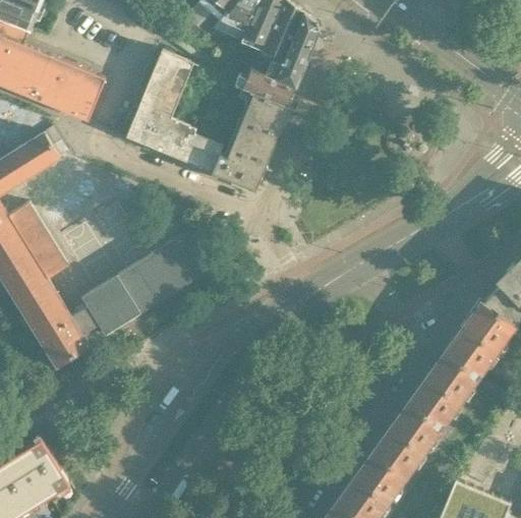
[(44,14),(9,0),(0,0),(0,16),(29,29),(33,19),(41,22),(44,14)]
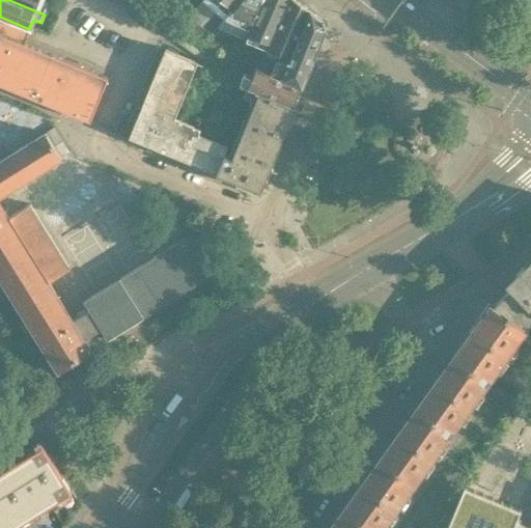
[(40,3),(40,0),(9,0),(45,15),(48,7),(40,3)]
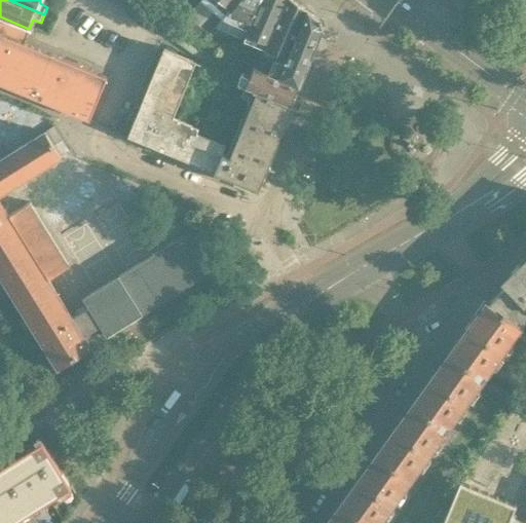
[(167,21),(182,4),(177,0),(170,0),(158,12),(167,21)]
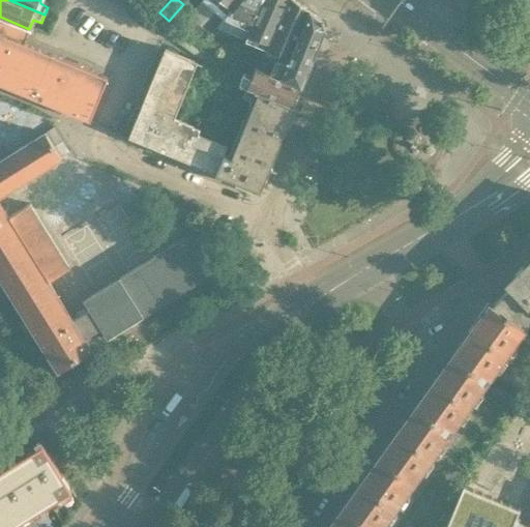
[(253,24),(262,0),(237,0),(230,10),(227,15),(216,29),(245,41),(247,36),(253,24)]
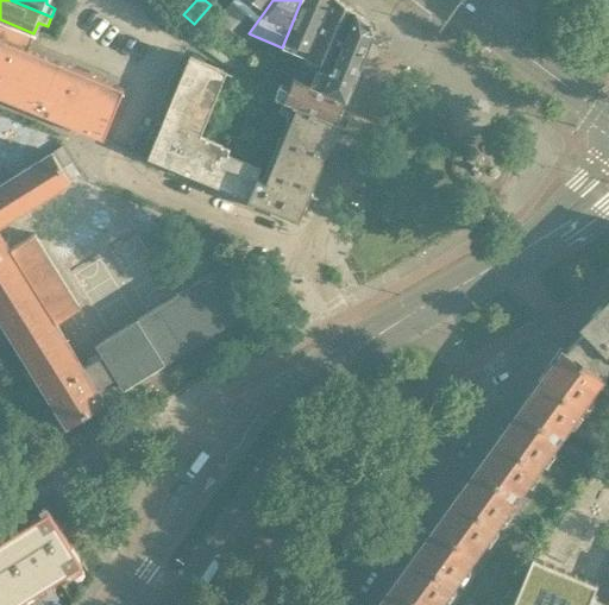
[(250,0),(264,12),(272,0),(250,0)]
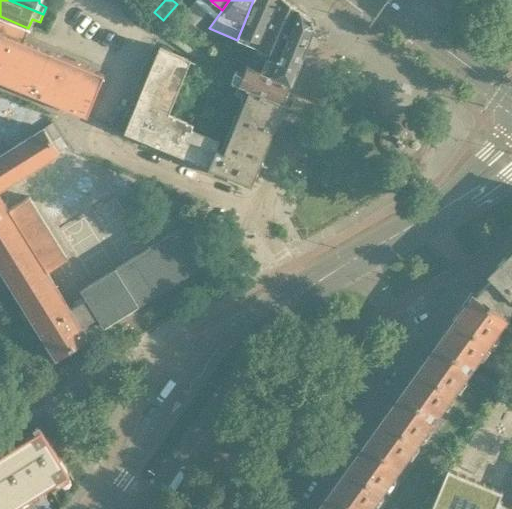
[(261,44),(278,0),(253,0),(244,23),(239,35),(261,44)]
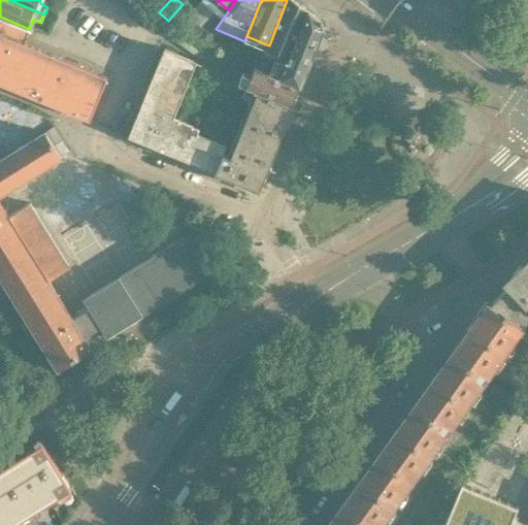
[(287,64),(307,12),(290,0),(287,0),(269,45),(267,51),(282,57),(279,61),(287,64)]
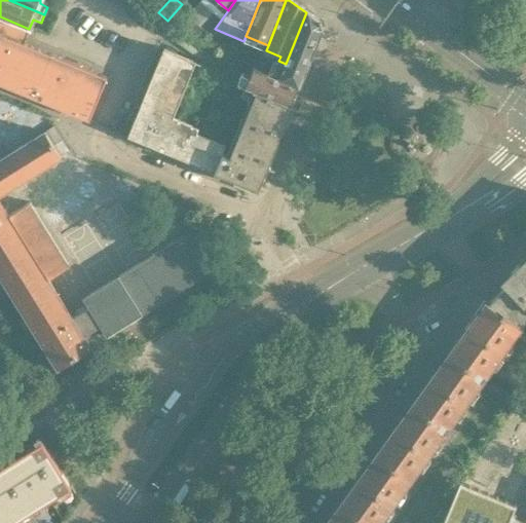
[(525,0),(514,0),(513,1),(513,5),(516,11),(520,11),(525,15),(525,0)]
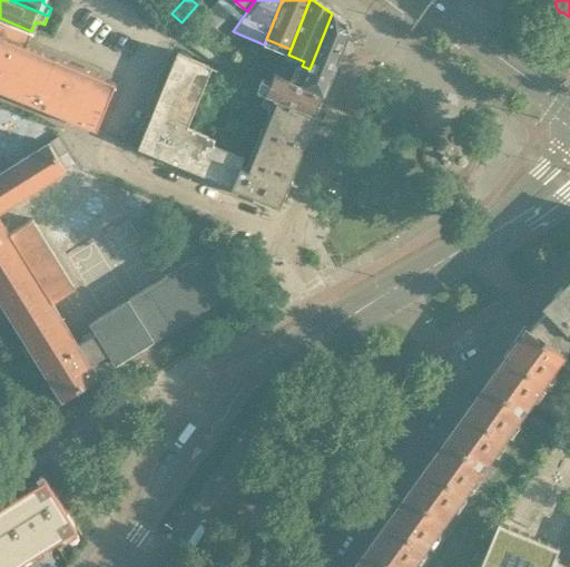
[(224,42),(215,35),(234,13),(220,1),(199,25),(194,32),(217,51),(222,45),(224,42)]
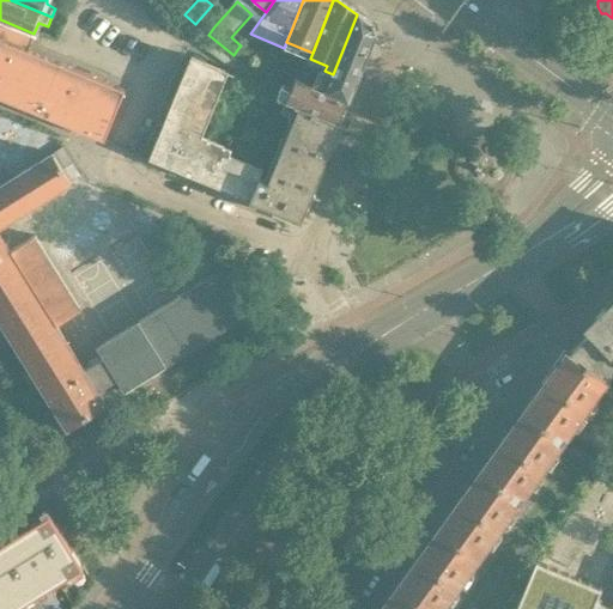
[(356,84),(375,36),(372,25),(357,14),(333,74),(356,84)]
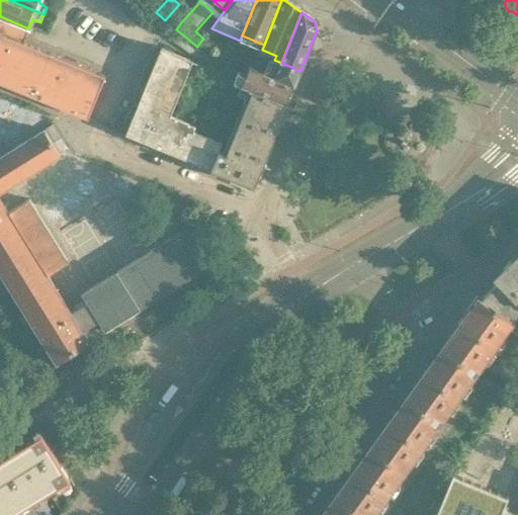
[(105,79),(23,46),(29,32),(0,19),(0,85),(87,121),(105,79)]
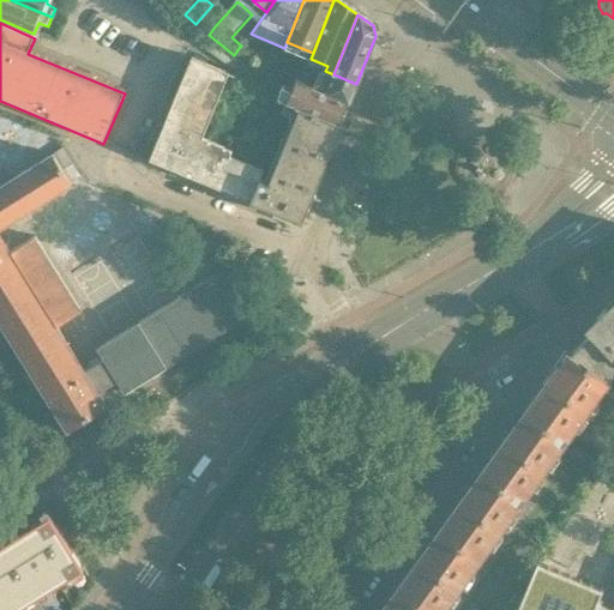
[(262,171),(228,158),(230,150),(202,138),(228,72),(192,58),(149,163),(250,204),(259,181),(262,171)]
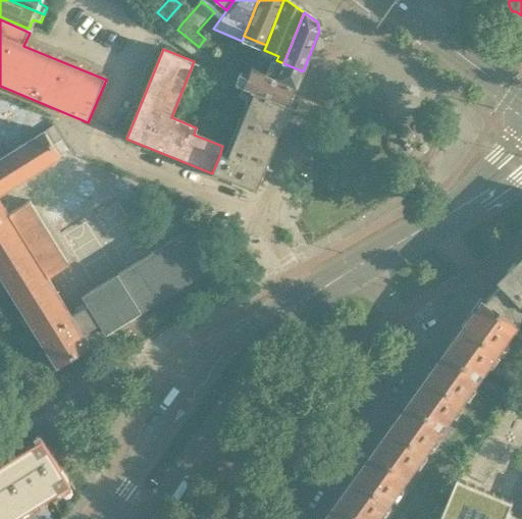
[(297,86),(303,71),(283,63),(276,60),(270,61),(266,73),(297,86)]
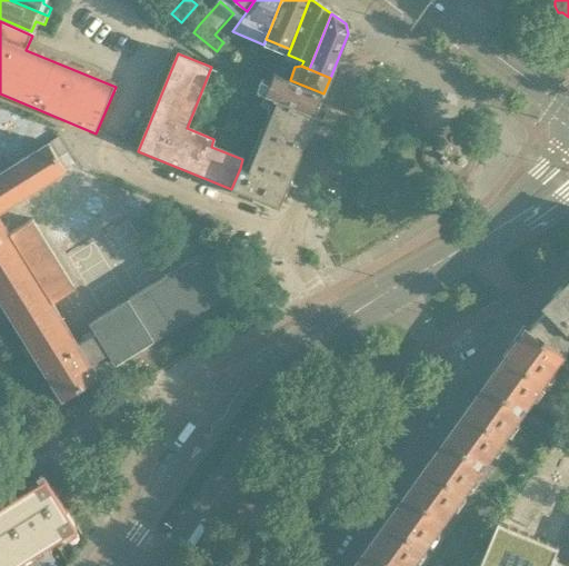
[(323,93),(290,80),(275,73),(270,83),(261,80),(258,90),(278,98),(316,113),(323,93)]
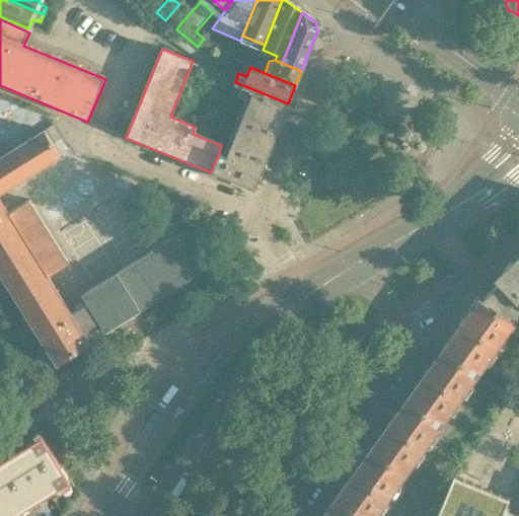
[(251,190),(286,106),(288,103),(253,89),(227,156),(219,153),(211,172),(251,190)]
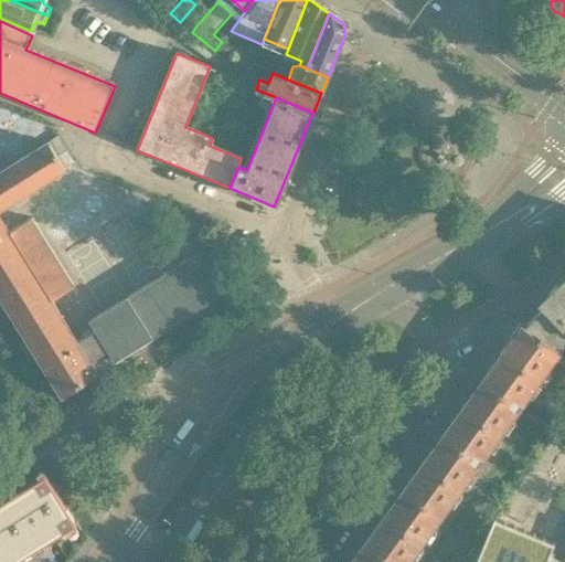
[(75,288),(32,220),(10,234),(0,218),(0,212),(66,172),(49,144),(0,173),(0,298),(62,399),(88,382),(98,377),(92,364),(108,354),(115,364),(230,293),(204,252),(88,322),(95,332),(78,343),(52,303),(75,288)]
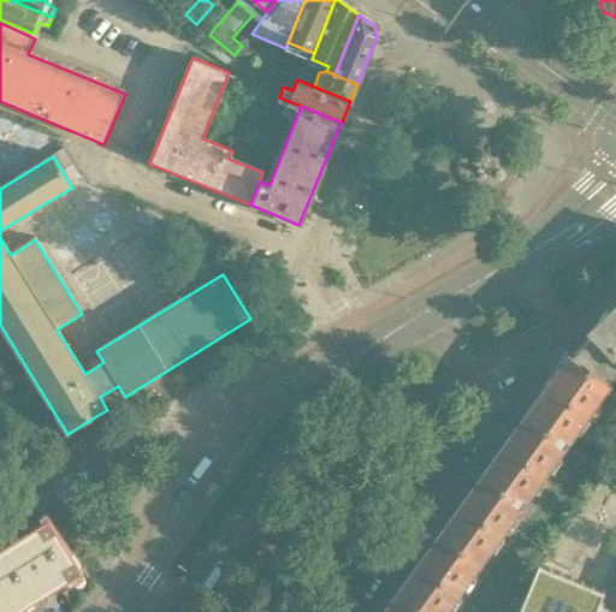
[(615,307),(590,333),(592,337),(572,357),(606,382),(610,385),(615,388),(615,307)]
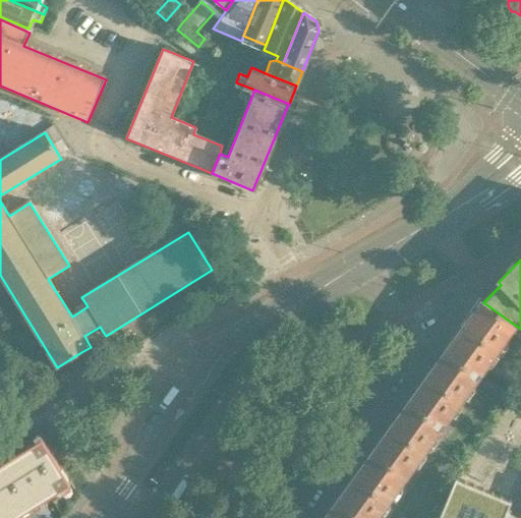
[(479,377),(516,326),(513,324),(483,302),(480,299),(444,350),(479,377)]
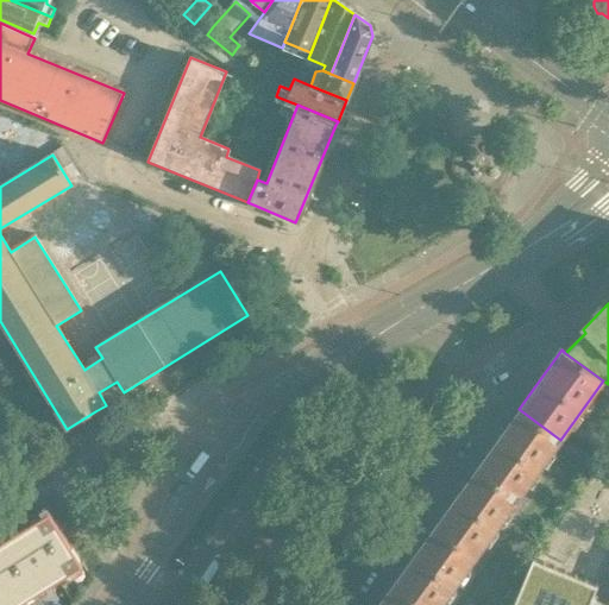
[(518,498),(560,440),(519,409),(476,468),(518,498)]
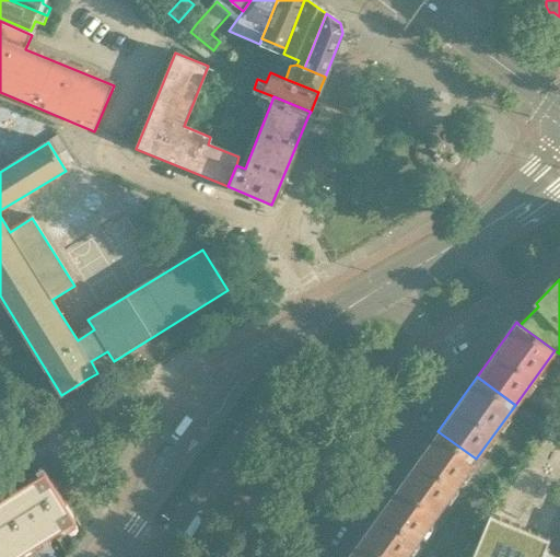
[(438,512),(476,459),(438,431),(399,485),(438,512)]
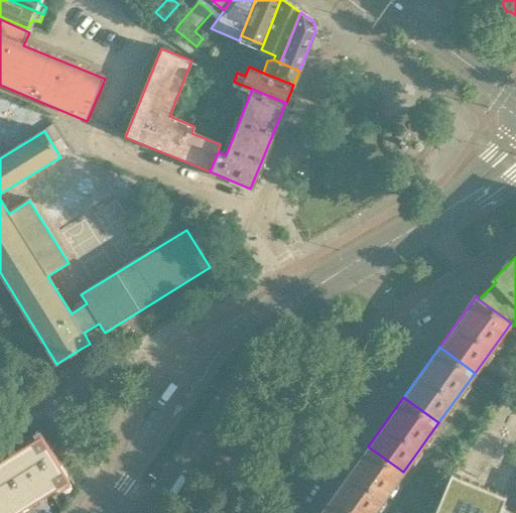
[(70,481),(65,473),(41,435),(0,461),(0,480),(19,512),(70,481)]
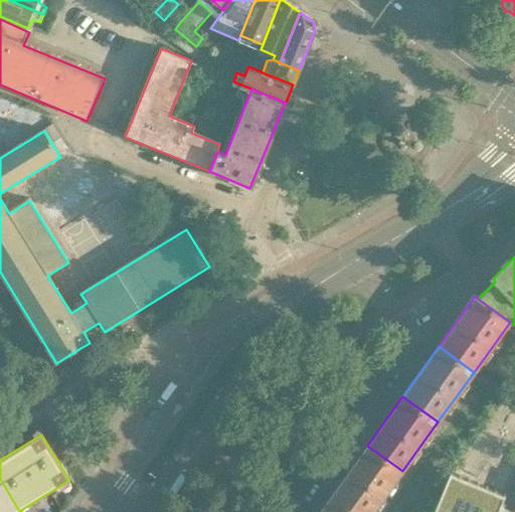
[(372,511),(402,471),(367,446),(331,495),(355,511),(372,511)]
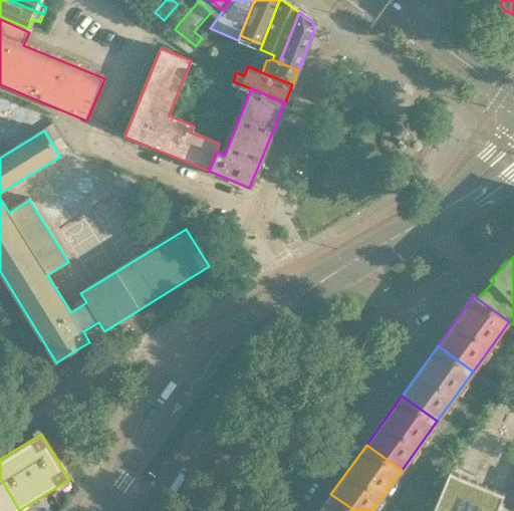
[(442,485),(422,510),(502,510),(499,509),(502,501),(503,497),(502,496),(494,493),(493,493),(486,490),(484,489),(477,486),(475,485),(468,482),(466,482),(459,479),(458,478),(452,476),(450,475),(445,486),(442,485)]
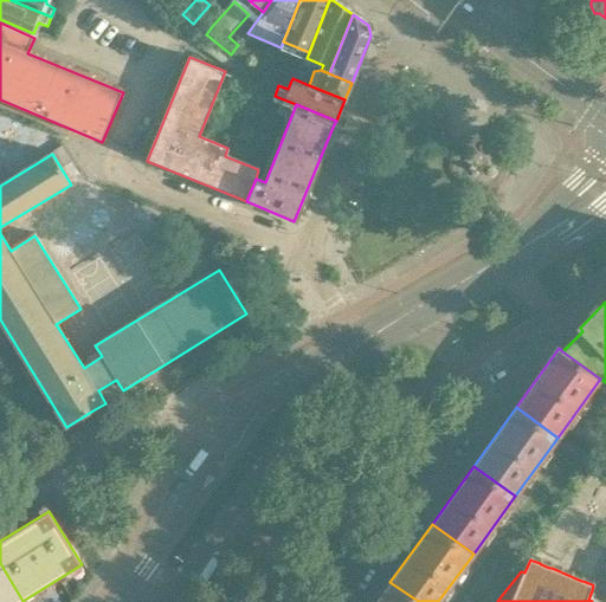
[(23,601),(0,563),(0,601),(23,601)]
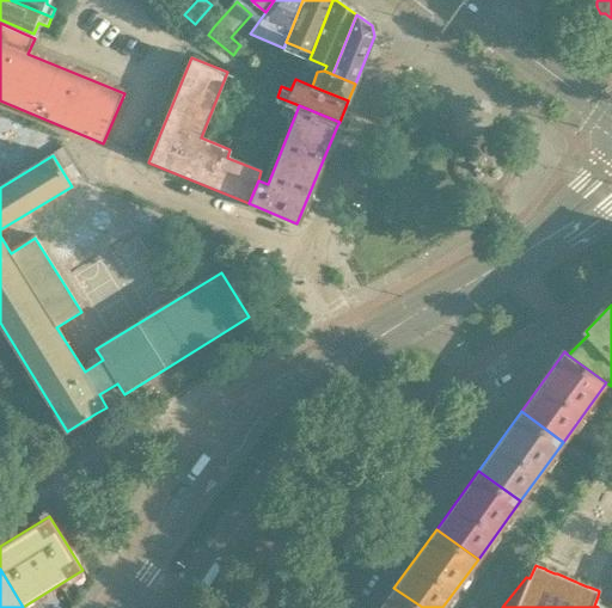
[(422,607),(393,588),(378,607),(422,607)]
